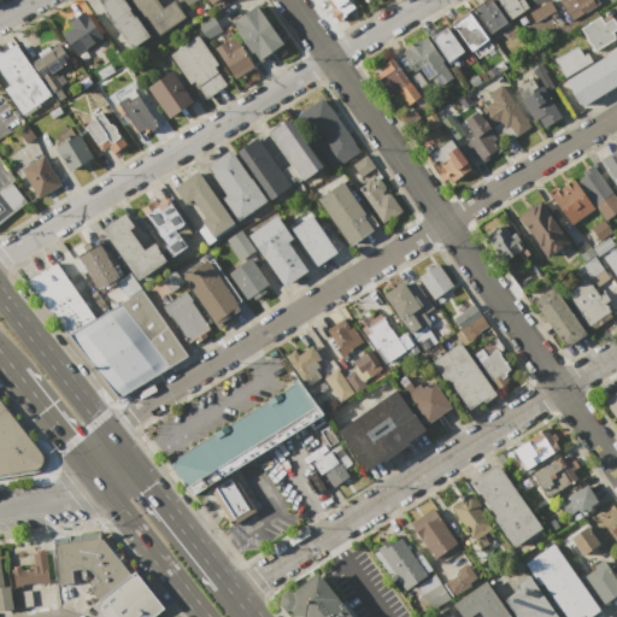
[(99,1),(100,0),(124,0),(150,36),(130,50),(99,1)]
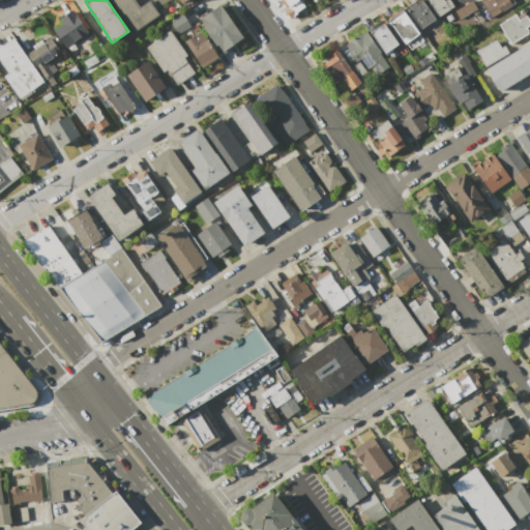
[(111,0),(134,0),(139,7),(149,1),(157,15),(133,31),(111,0)]
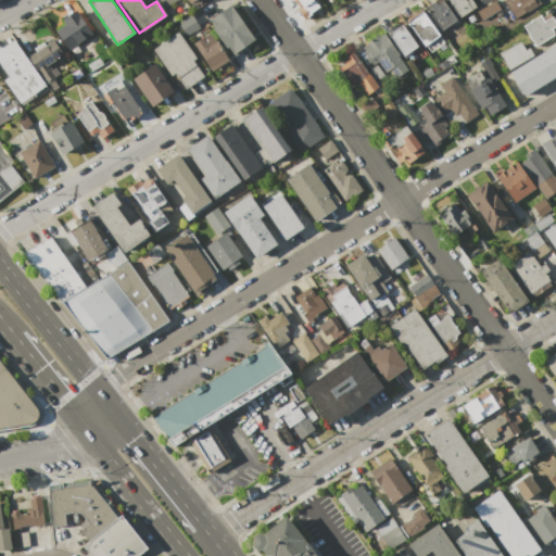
[(312,0),(317,8),(307,13),(299,0),(312,0)]
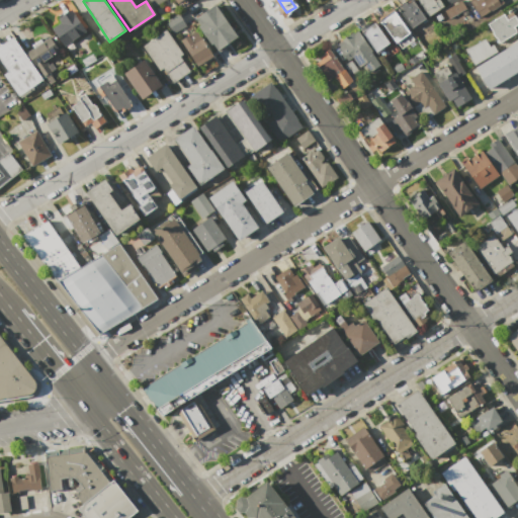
[(409,0),(411,0),(425,19),(411,29),(396,7),(405,1),(406,2),(409,0)]
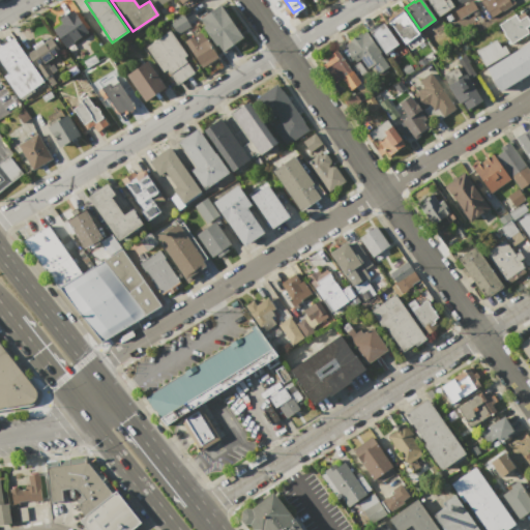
[(438,18),(427,0),(443,0),(444,1),(445,0),(449,0),(453,7),(438,18)]
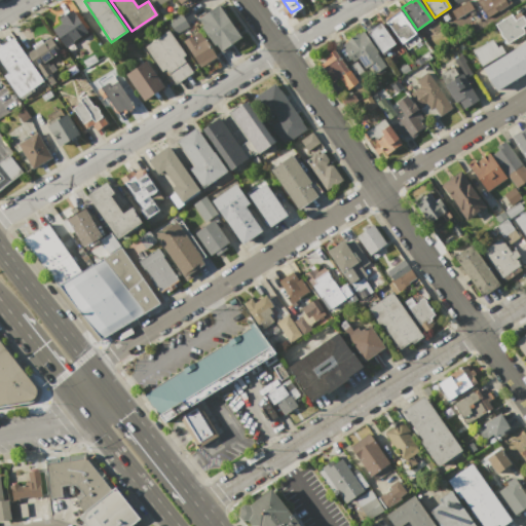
[(467,0),(473,8),(455,20),(450,11),(467,0)]
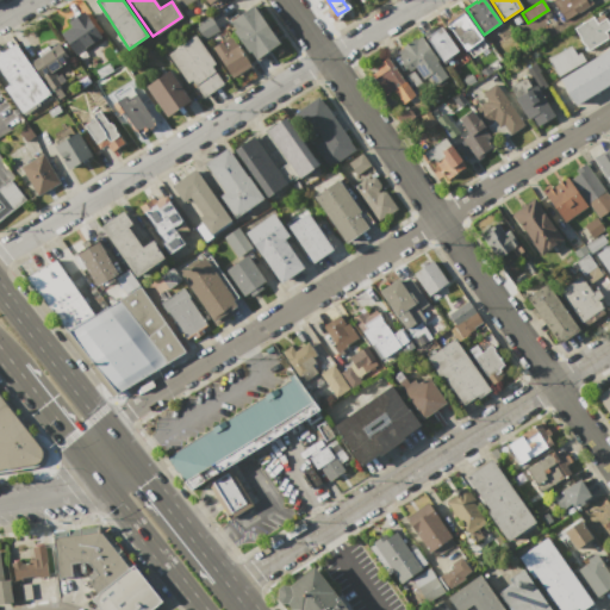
[(564,20),(552,0),(592,0),(595,2),(564,20)]
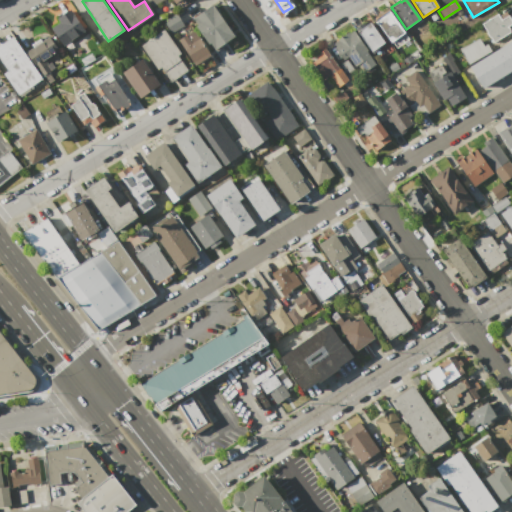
[(212,4),(235,37),(214,51),(209,43),(206,45),(199,34),(200,33),(196,26),(196,25),(192,19),(212,4)]
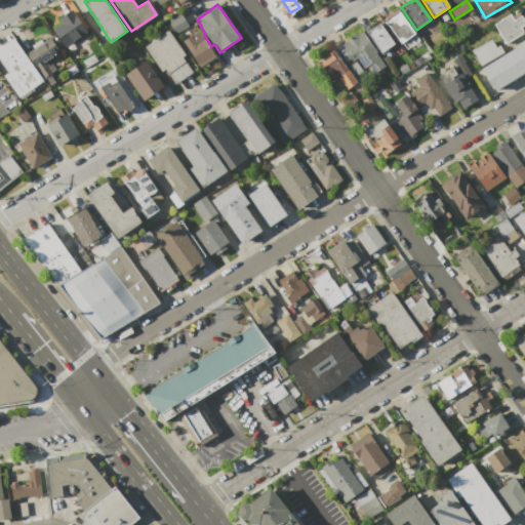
[(64,47),(52,30),(61,24),(57,18),(72,9),(87,31),(64,47)]
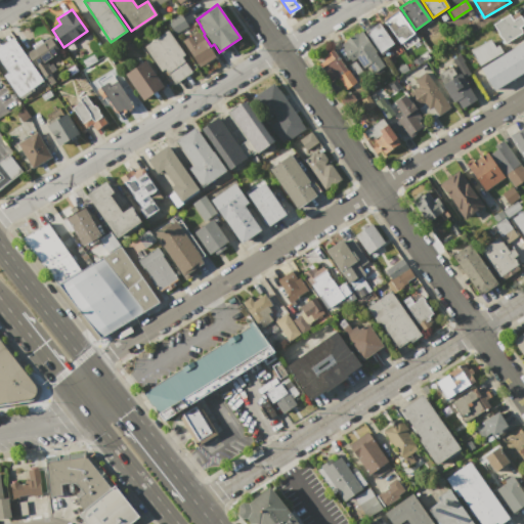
[(398,11),(413,33),(398,44),(383,22),(398,11)]
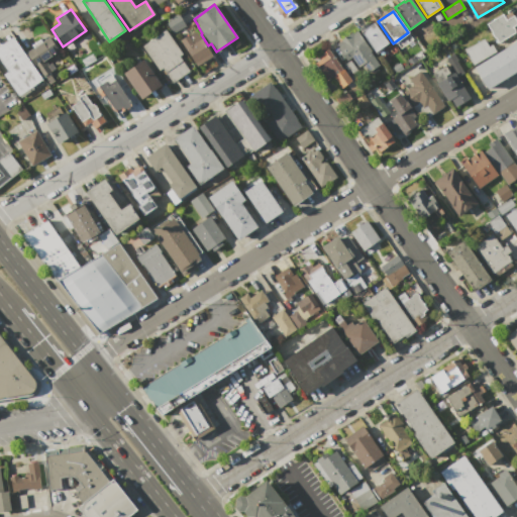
[(498,43),(486,23),(503,13),(504,15),(510,12),(516,24),(513,26),(516,32),(498,43)]
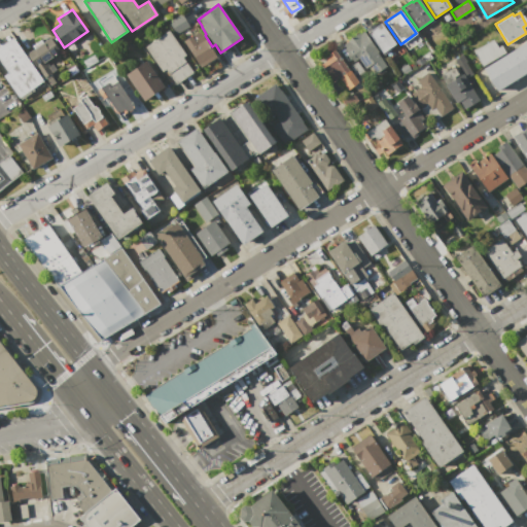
[(176,35),(168,21),(181,13),(189,27),(176,35)]
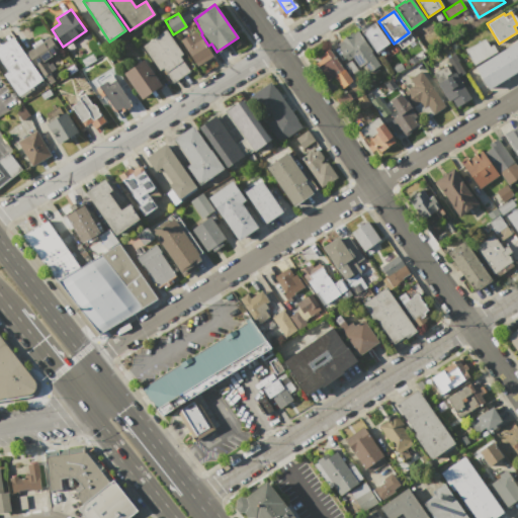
[(374,22),(389,44),(375,53),(361,32),(374,22)]
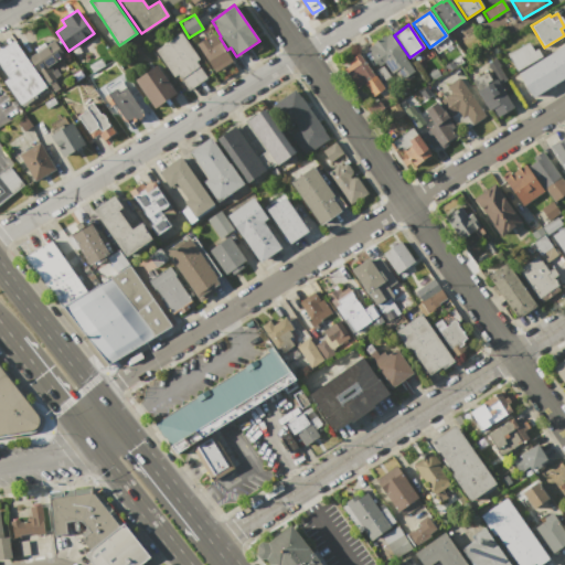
[(155,51),(181,33),(199,59),(195,61),(208,78),(189,91),(180,76),(174,80),(155,51)]
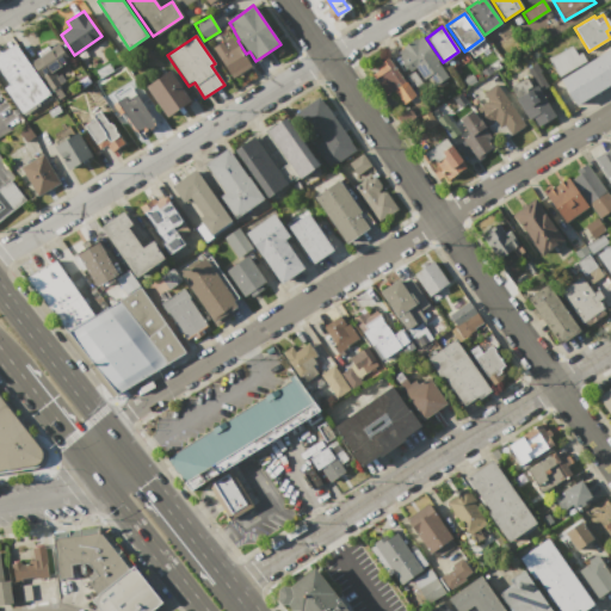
[(213,48),(233,36),(251,67),(232,79),(213,48)]
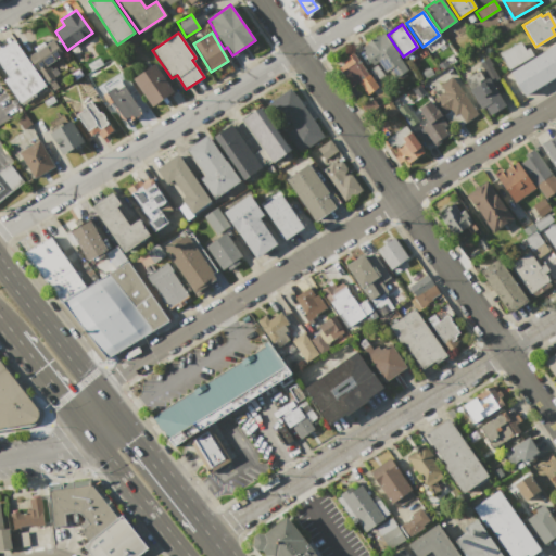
[(384,34),(399,54),(397,55),(408,70),(396,77),(390,68),(383,73),(376,62),(371,65),(363,52),(364,51),(362,47),(366,43),(378,35),(380,36),(384,34)]
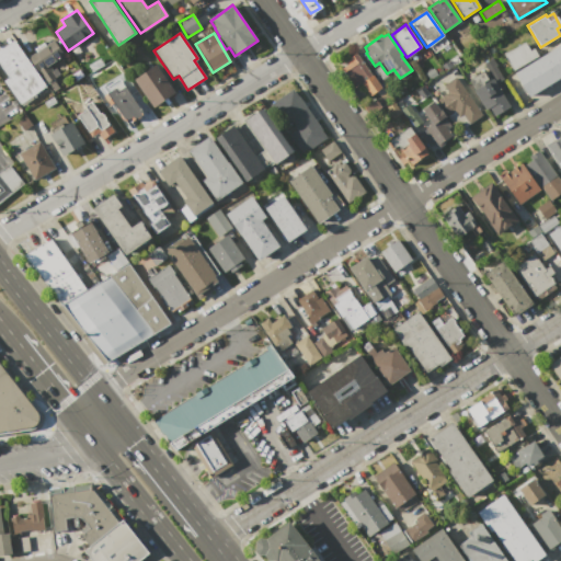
[(0,49),(14,39),(46,87),(20,105),(3,81),(9,78),(0,65),(0,49)]
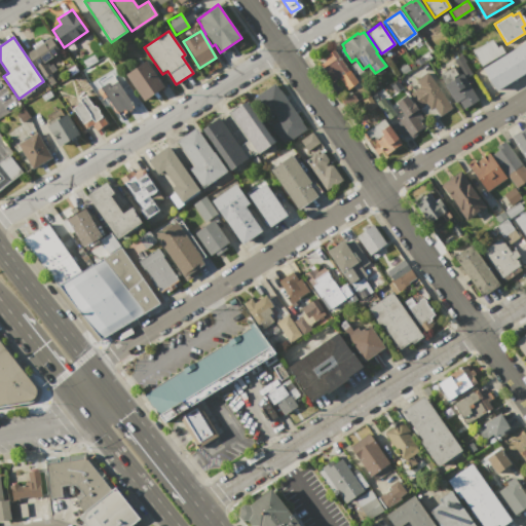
[(26,54),(50,37),(61,51),(45,62),(59,81),(48,87),(26,54)]
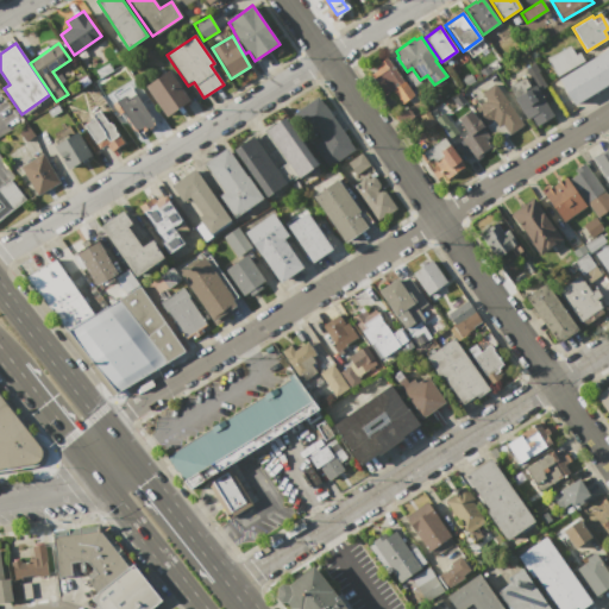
[(558,76),(547,60),(569,45),(575,55),(579,52),(584,61),(558,76)]
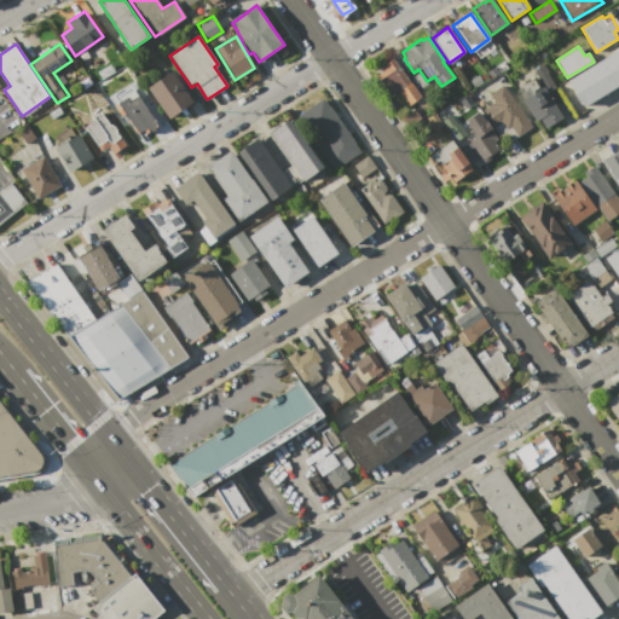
[(561,82),(568,79),(570,80),(618,50),(618,84),(577,110),(561,82)]
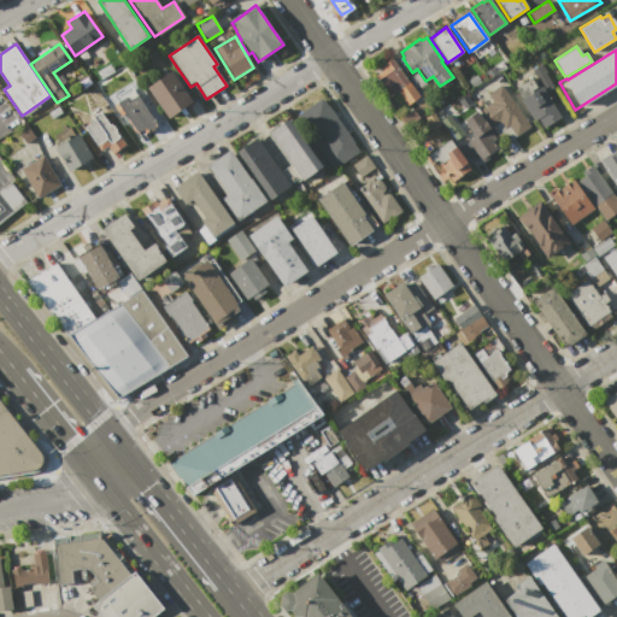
[(393,58),(419,97),(406,106),(397,92),(389,97),(375,76),(382,71),(378,68),(393,58)]
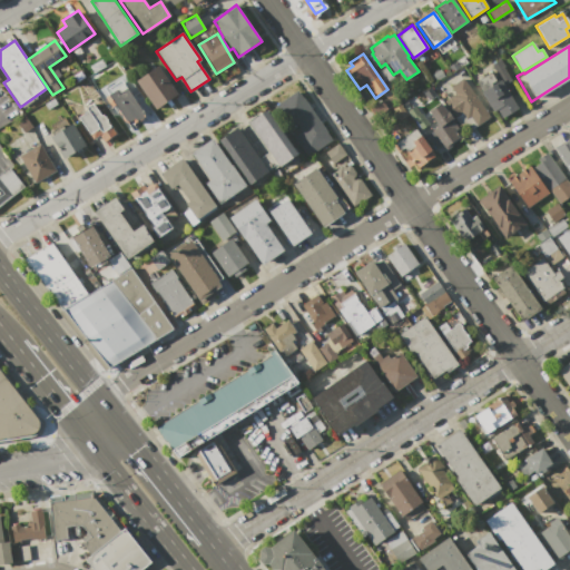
[(501,59),(504,66),(503,67),(511,80),(503,85),(519,110),(503,119),(497,109),(493,111),(475,81),(492,72),(497,82),(501,79),(492,64),(501,59)]
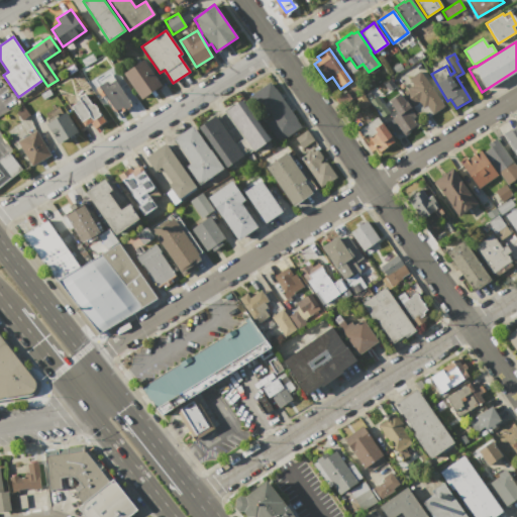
[(406,61),(412,57),(415,62),(409,66),(406,61)]
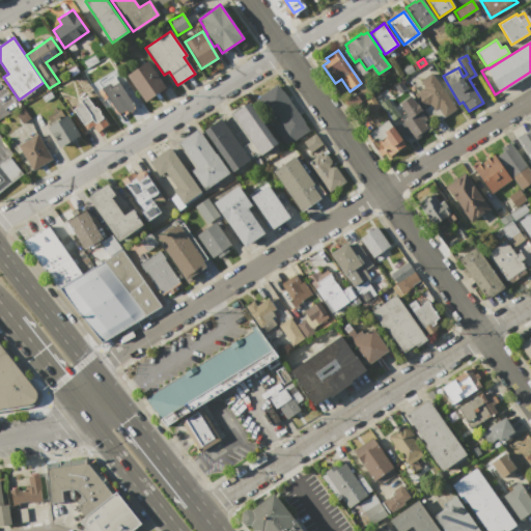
[(147,60),(165,87),(144,102),(127,75),(147,60)]
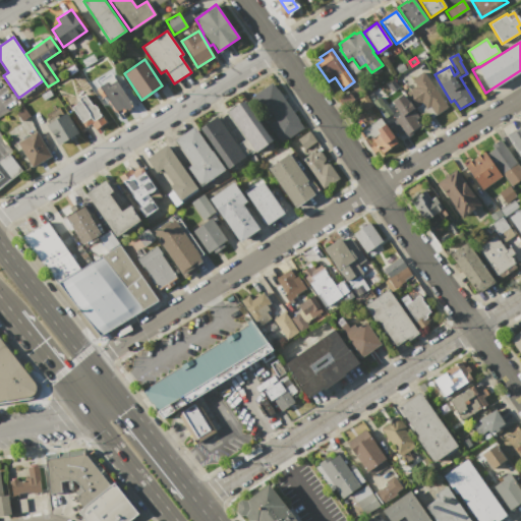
[(395,67),(402,63),(406,69),(399,73),(395,67)]
